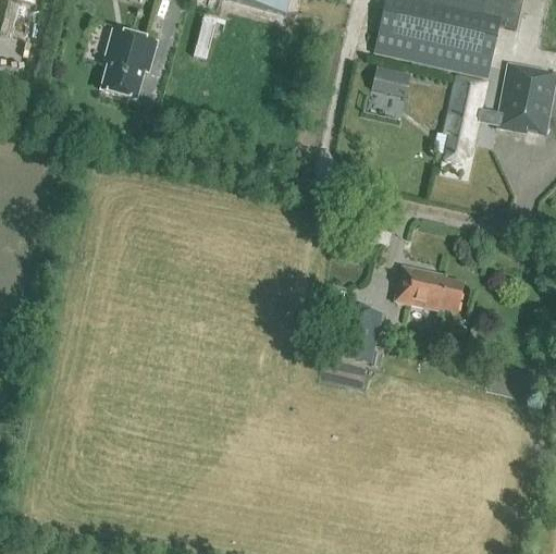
[(234,0),(286,15),(289,0),(234,0)]
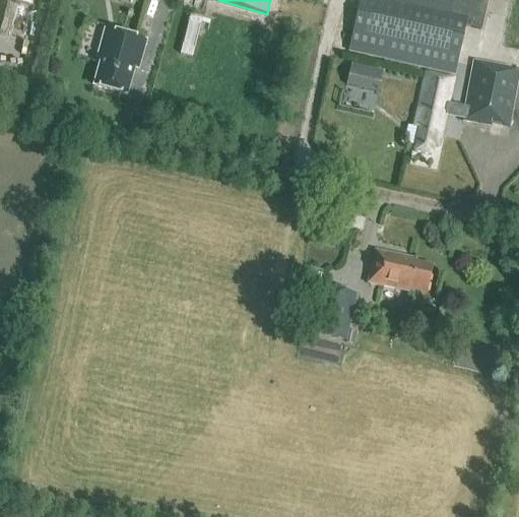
[(358,0),(347,50),(455,74),(466,24),(481,28),(488,0),(358,0)]
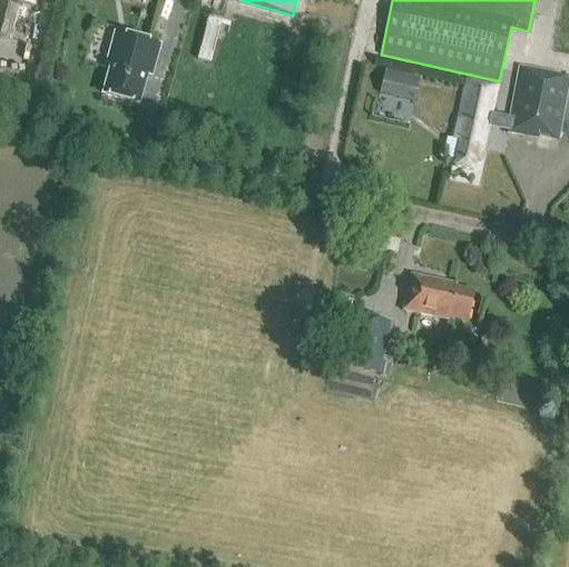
[(139,101),(147,71),(151,72),(159,45),(116,32),(108,61),(113,62),(105,93),(139,101)]
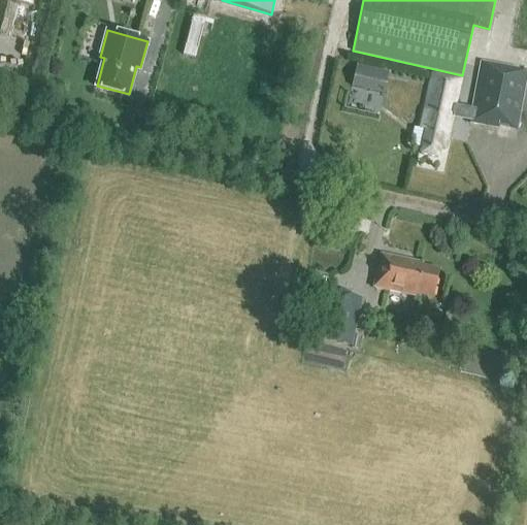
[(526,69),(483,61),(470,122),(498,127),(499,123),(518,127),(526,80),(526,69)]
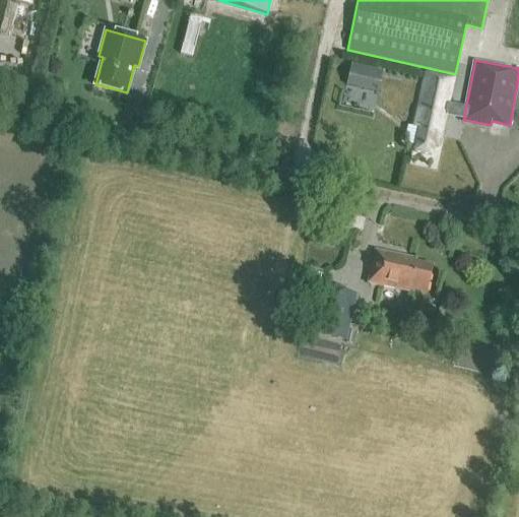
[(425,70),(412,126),(417,127),(412,150),(434,155),(436,146),(440,147),(455,76),(425,70)]
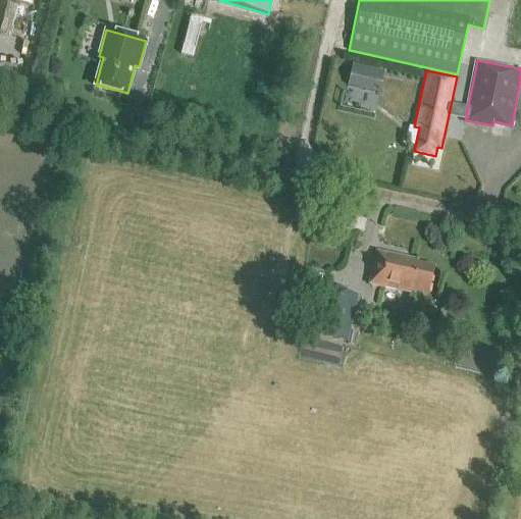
[(428,291),(434,266),(418,263),(419,258),(377,249),(369,282),(411,292),(412,288),(428,291)]
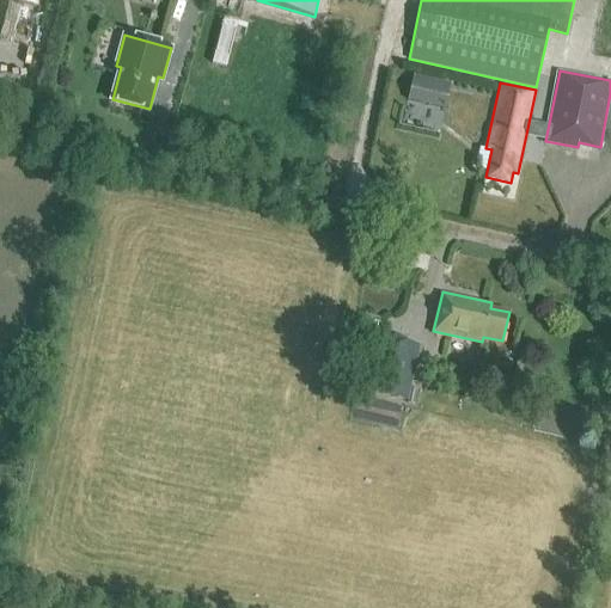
[(409,399),(421,343),(379,333),(366,391),(409,399)]
